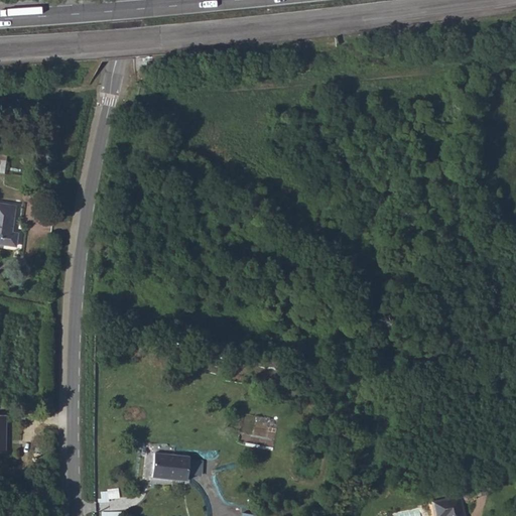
[(0,244),(15,247),(16,235),(10,234),(14,207),(0,205),(0,244)]
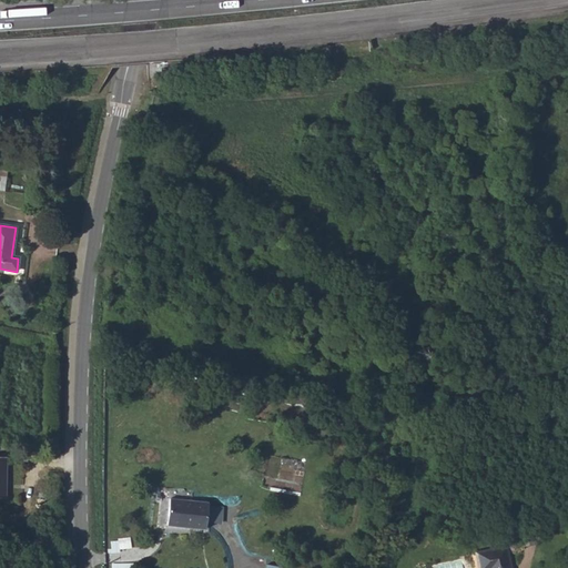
[(166,525),(205,528),(208,501),(169,499),(166,525)]
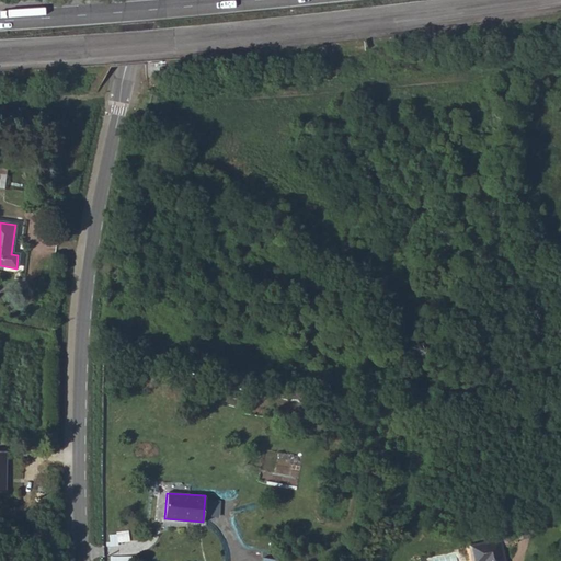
[(219,516),(220,500),(207,499),(205,515),(219,516)]
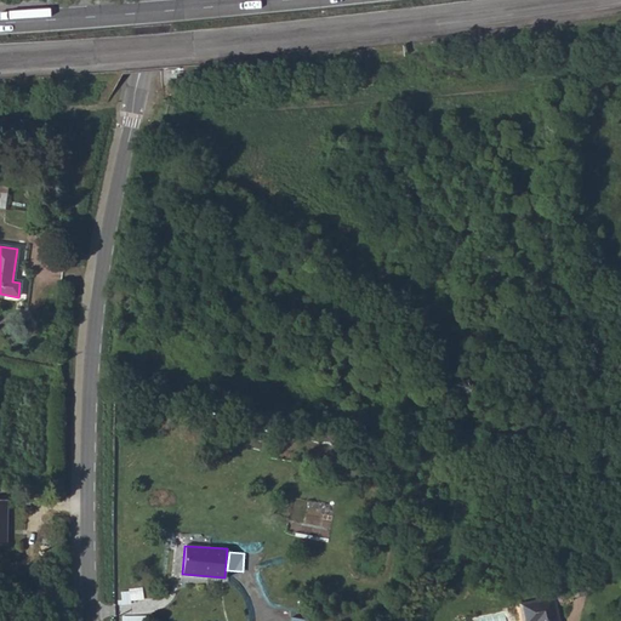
[(570,593),(571,596),(588,594),(586,575),(569,576),(570,593)]
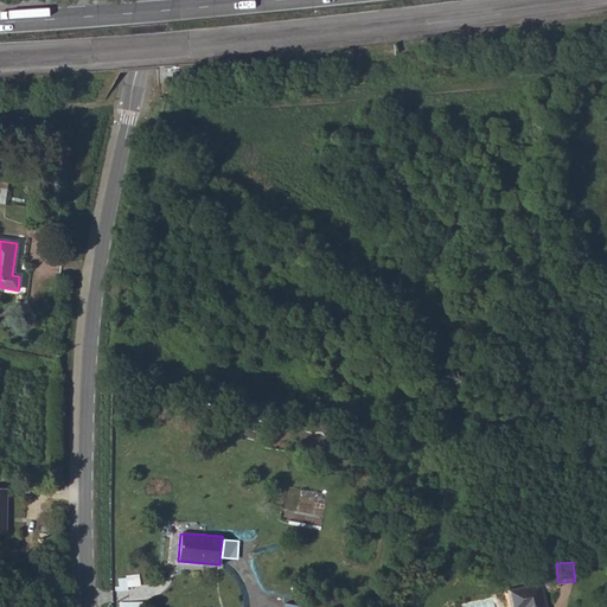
[(509,590),(511,606),(545,606),(542,585),(509,590)]
